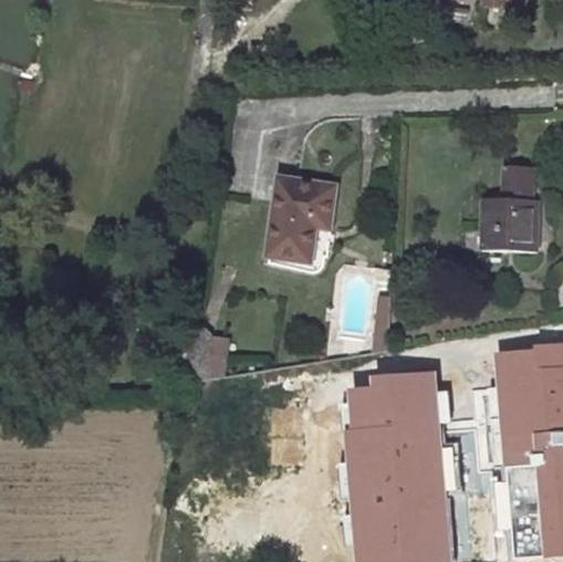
[(481,196),(480,248),(535,250),(538,197),(531,197),(532,164),(502,163),(501,196),(481,196)]
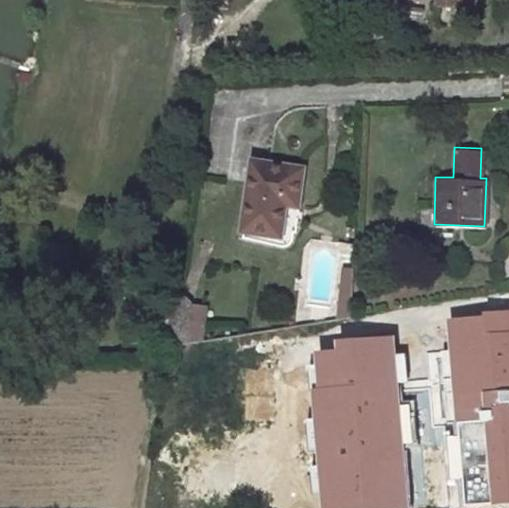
[(301,167),(253,160),(243,228),(278,233),(283,200),(295,202),(301,167)]
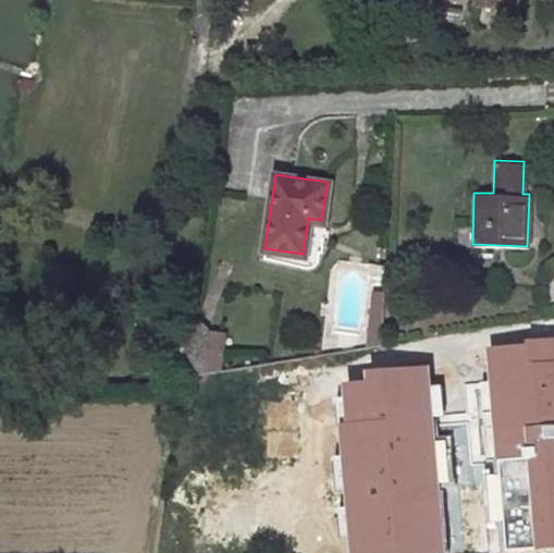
[(372,289),(369,316),(381,318),(383,290),(372,289)]
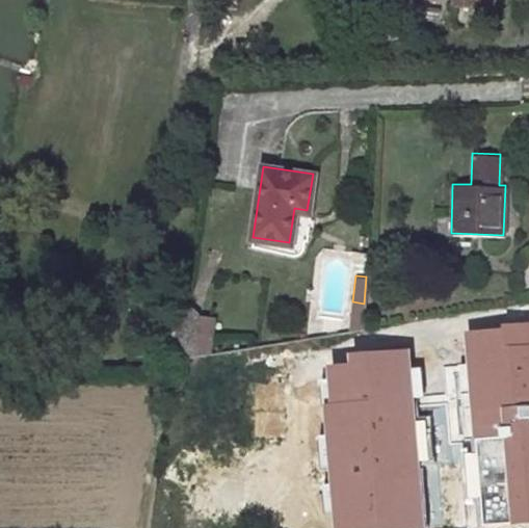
[(194,312),(181,298),(173,359),(207,352),(212,317),(194,315),(194,312)]
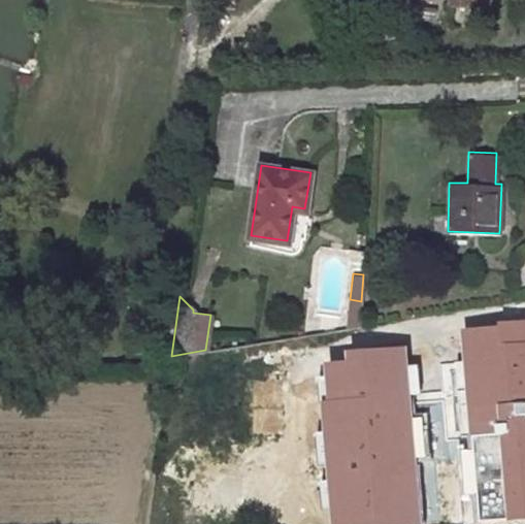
[(350,299),(347,327),(360,325),(361,301),(350,299)]
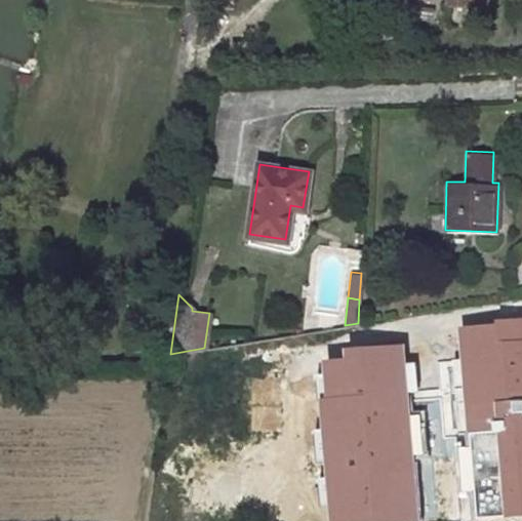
[(422,459),(425,520),(470,517),(468,489),(466,456),(478,456),(476,430),(408,435),(409,461),(422,459)]
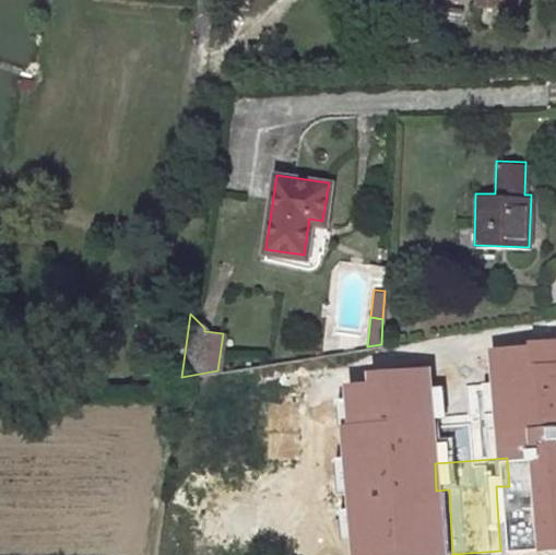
[(498,521),(500,551),(508,551),(506,520),(498,521)]
